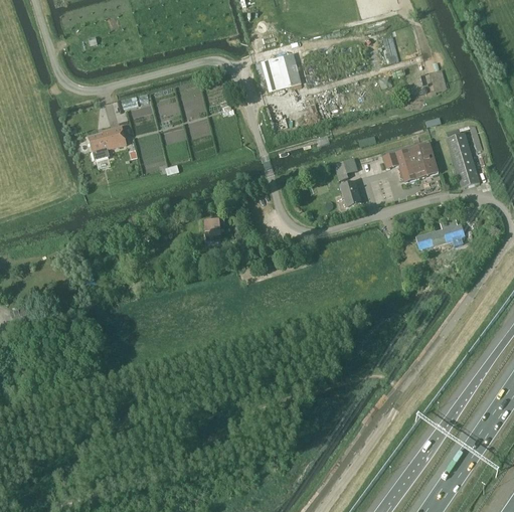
[(283,56),(262,62),(269,92),(302,82),(295,53),(283,56)]
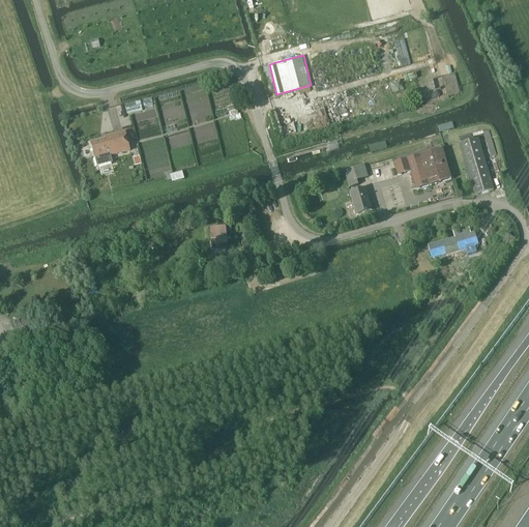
[(453,71),(445,74),(449,89),(458,87),(453,71)]
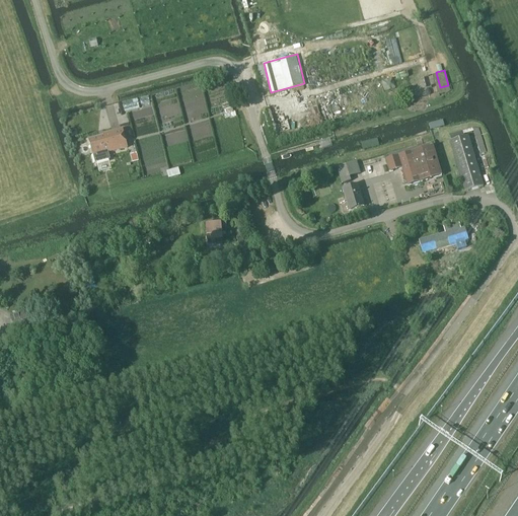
[(102,134),(88,138),(92,152),(95,161),(109,157),(107,150),(127,145),(122,127),(102,132),(102,134)]
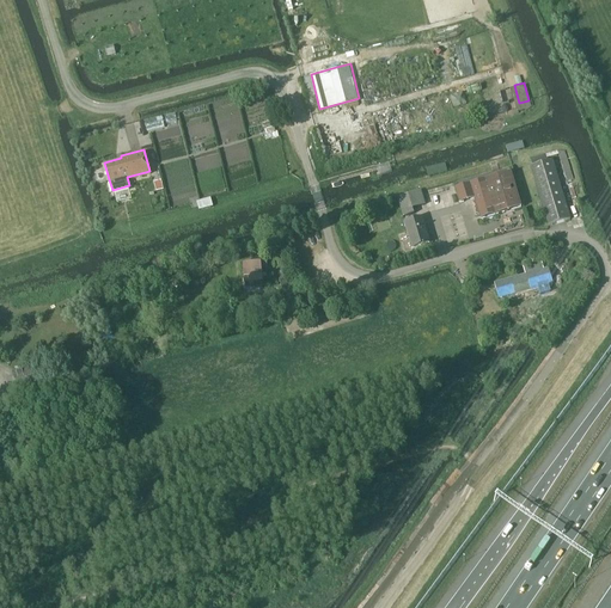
[(529,155),(530,157),(531,163),(530,164),(548,222),(569,216),(551,157),(547,159),(544,152),(529,155)]
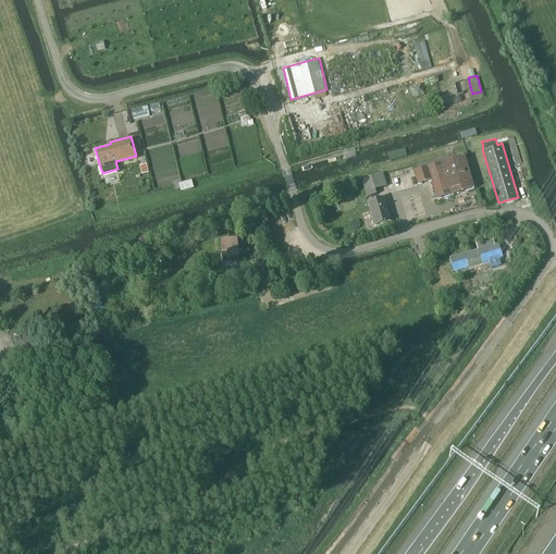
[(515,161),(520,160),(514,138),(508,139),(515,161)]
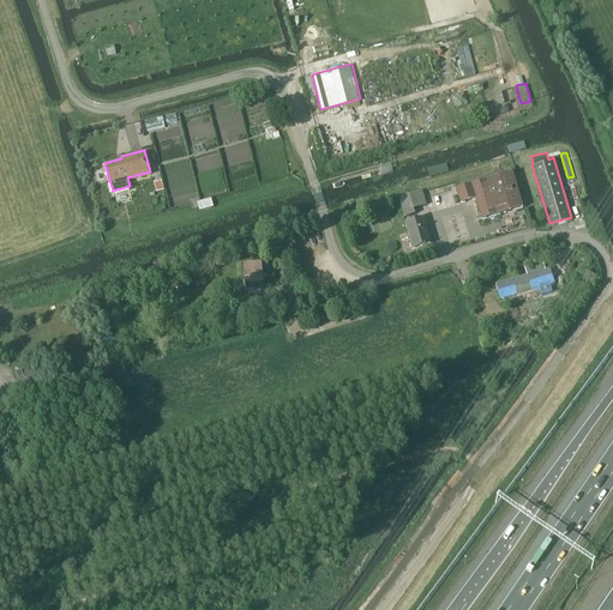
[(511,170),(503,173),(456,187),(461,200),(475,197),(478,205),(475,209),(480,211),(481,217),(522,205),(511,170)]
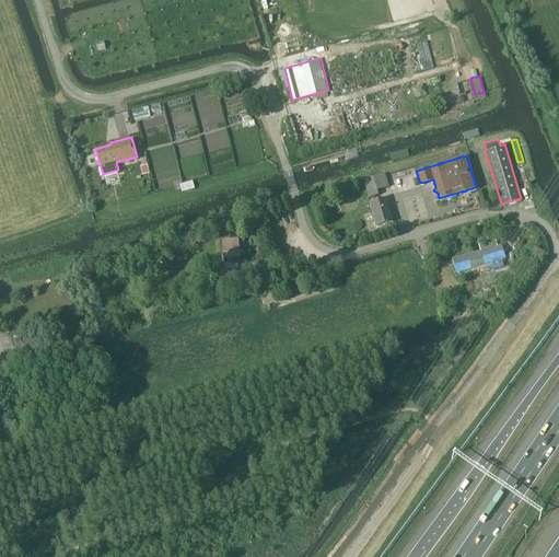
[(369,196),(379,194),(376,188),(388,185),(385,172),(363,177),(365,186),(369,196)]
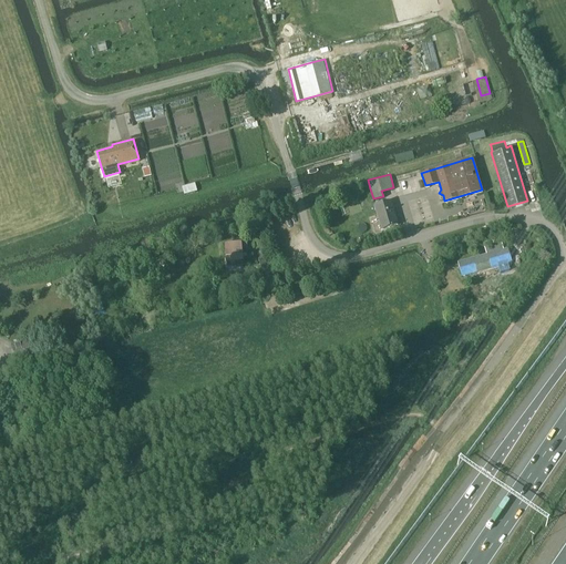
[(195,181),(181,185),(183,193),(196,188),(195,181)]
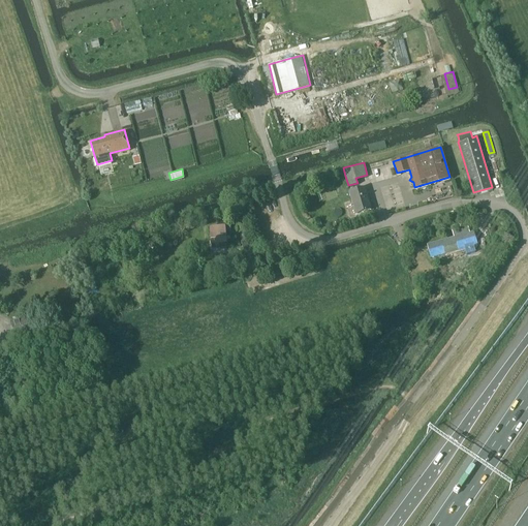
[(349,190),(355,212),(370,208),(364,186),(349,190)]
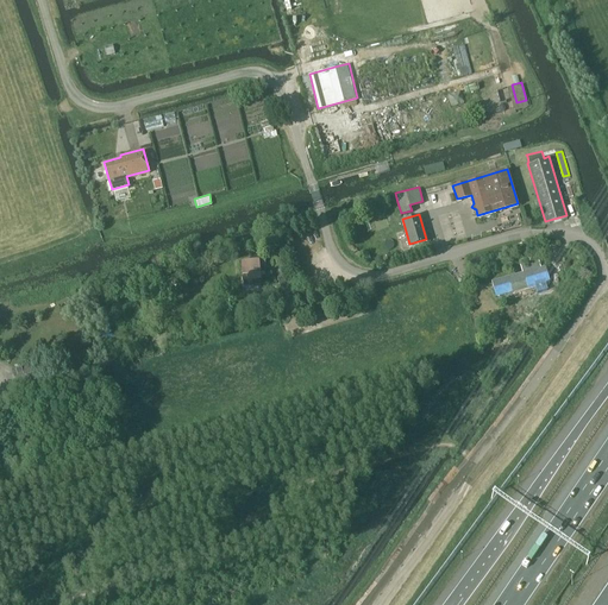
[(264,258),(258,258),(242,259),(243,282),(259,279),(258,265),(265,264),(264,258)]
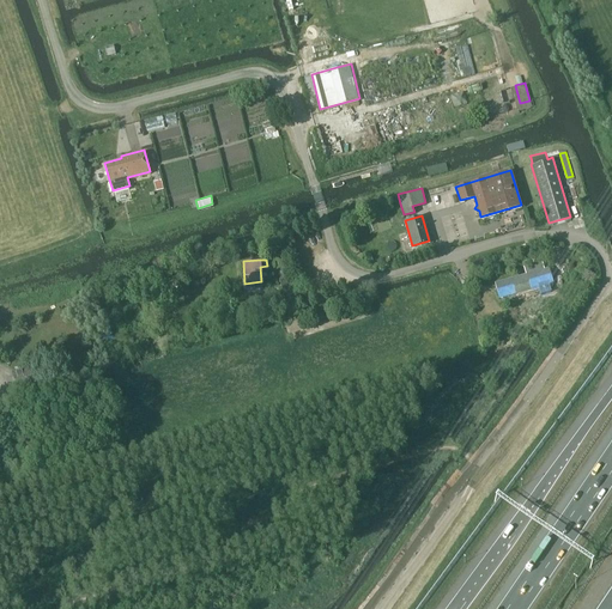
[(545,267),(527,273),(531,286),(531,287),(538,285),(539,292),(550,288),(549,282),(552,281),(549,267),(545,267)]
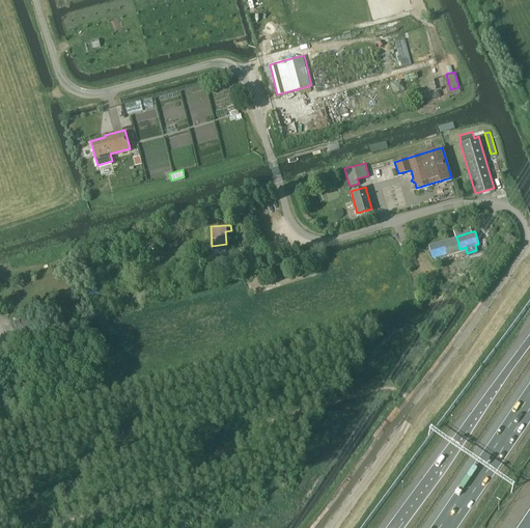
[(428,244),(433,256),(459,249),(459,248),(456,237),(452,238),(451,234),(443,237),(444,240),(428,244)]
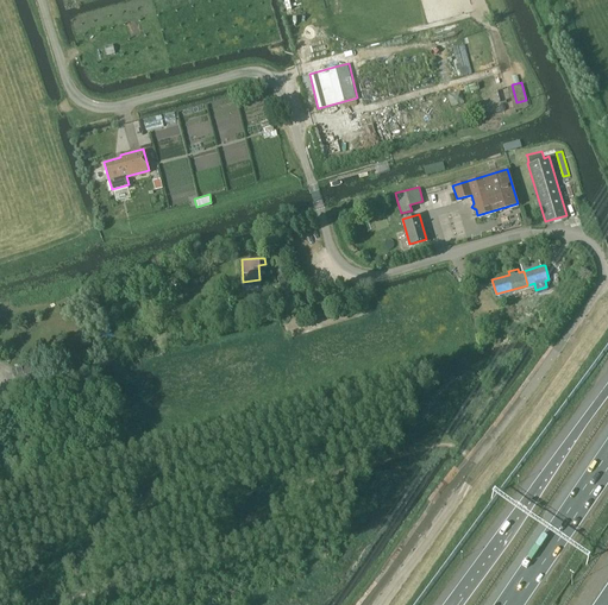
[(298,292),(294,277),(279,281),(283,296),(298,292)]
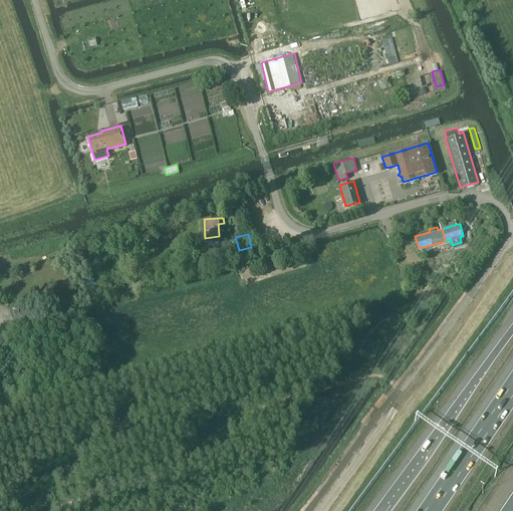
[(28,322),(27,319),(23,306),(11,310),(9,311),(14,325),(14,326),(28,322)]
